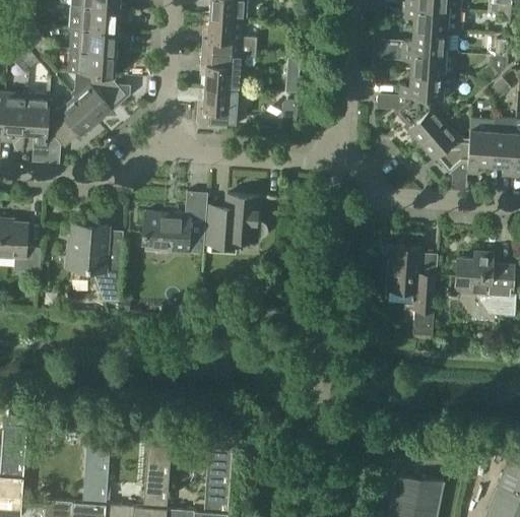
[(70,0),(70,6),(120,9),(120,0),(70,0)]
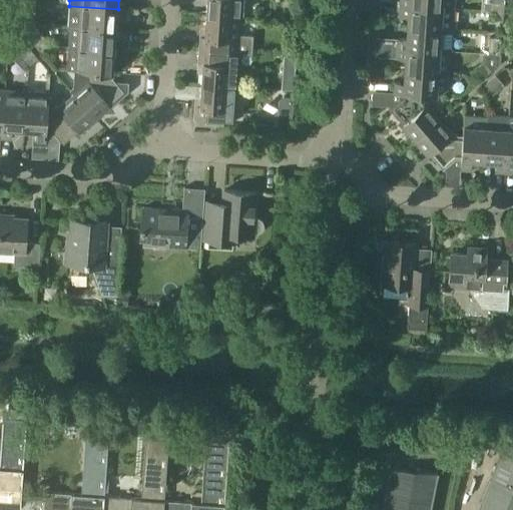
[(207,0),(206,17),(242,19),(243,0),(207,0)]
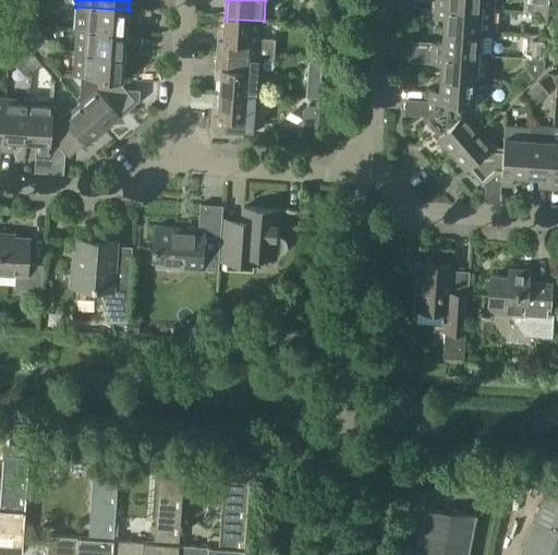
[(495,0),(435,0),(435,8),(495,12),(495,0)]
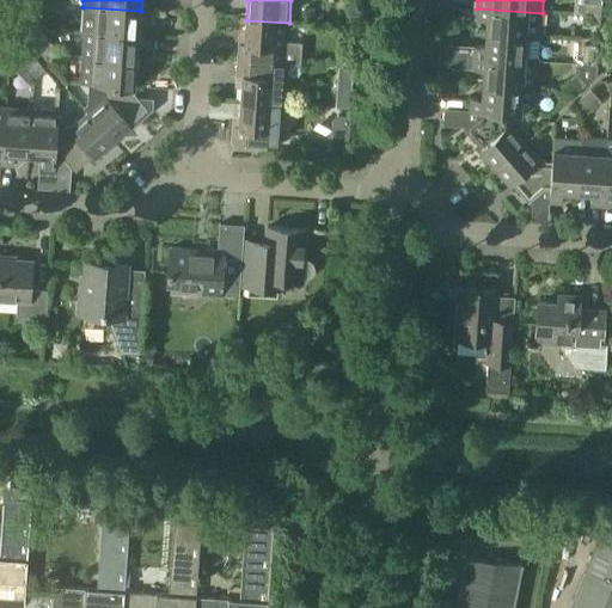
[(588,6),(587,16),(601,17),(603,6),(588,6)]
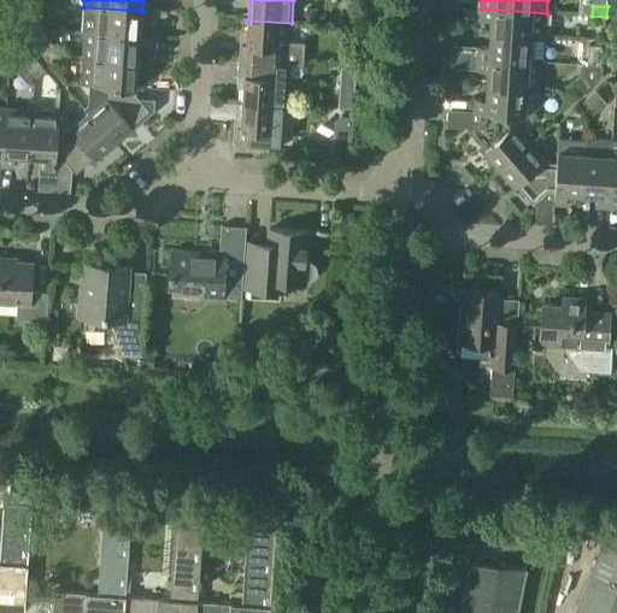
[(94,34),(140,37),(142,11),(83,7),(82,34),(94,34)]
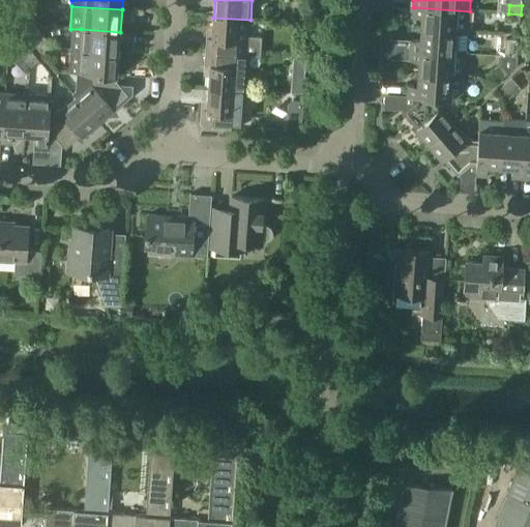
[(470,11),(413,7),(412,18),(422,18),(421,30),(468,33),(470,11)]
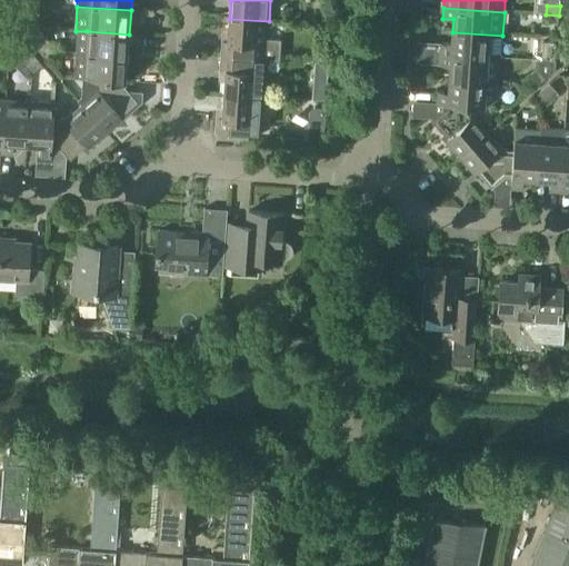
[(546,23),(559,25),(559,16),(546,15),(546,23)]
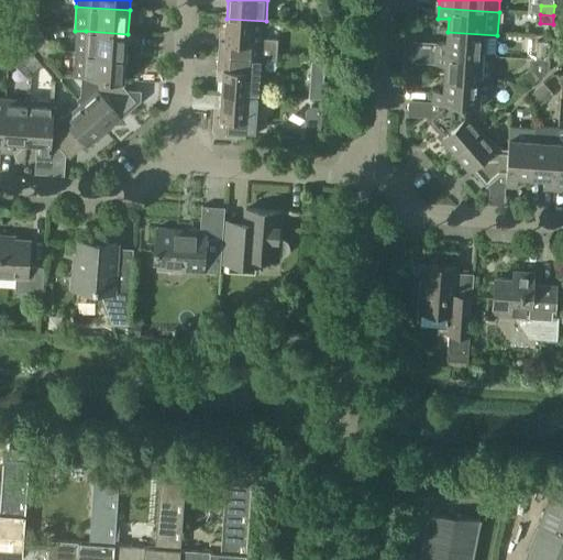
[(37,28),(39,19),(25,18),(24,26),(37,28)]
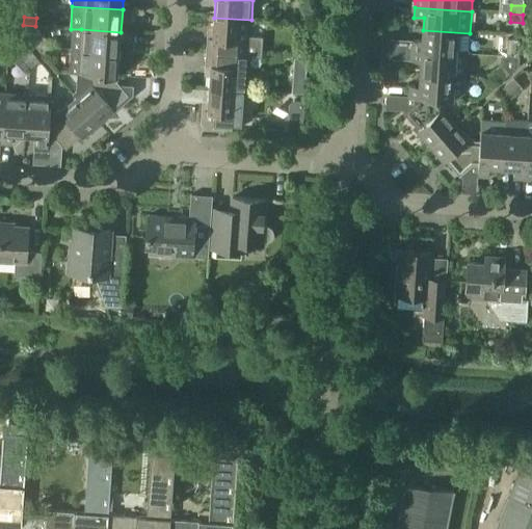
[(214,18),(213,36),(208,36),(207,53),(249,56),(262,57),(264,38),(250,37),(251,20),(214,18)]
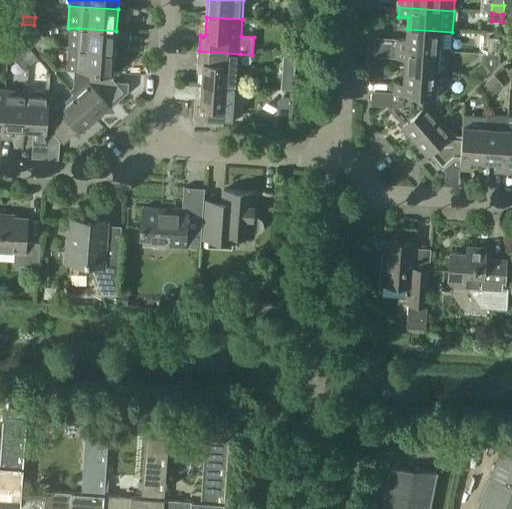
[(116,31),(78,28),(77,50),(115,53),(116,31)]
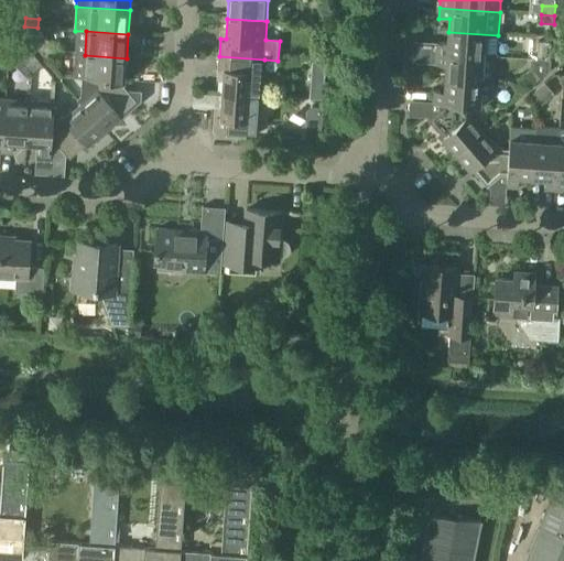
[(447,45),(413,43),(412,53),(495,60),(497,60),(498,35),(448,32),(447,45)]
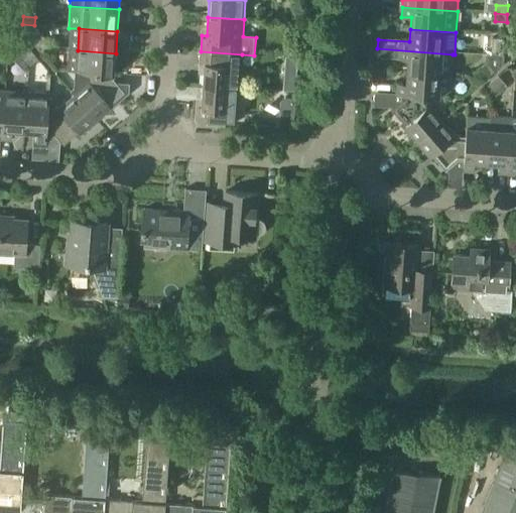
[(1,35),(0,47),(9,48),(10,36),(1,35)]
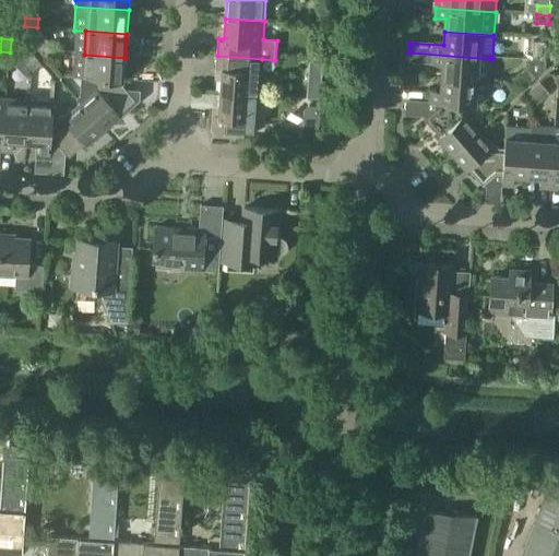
[(45,38),(34,47),(40,55),(50,46),(45,38)]
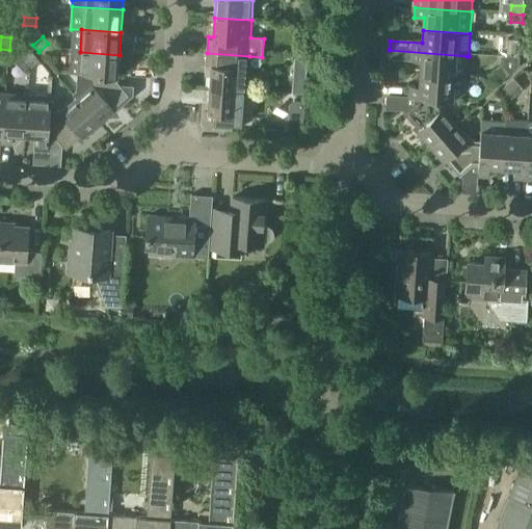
[(522,42),(509,41),(508,50),(521,51),(522,42)]
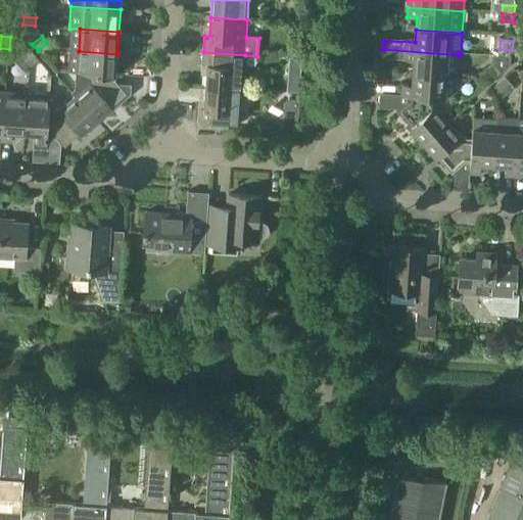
[(44,57),(53,49),(47,43),(38,51),(44,57)]
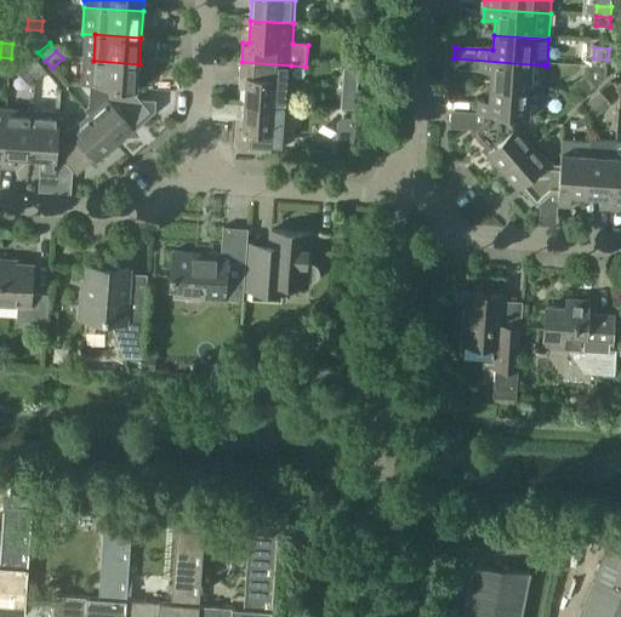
[(22,67),(28,74),(39,66),(33,57),(22,67)]
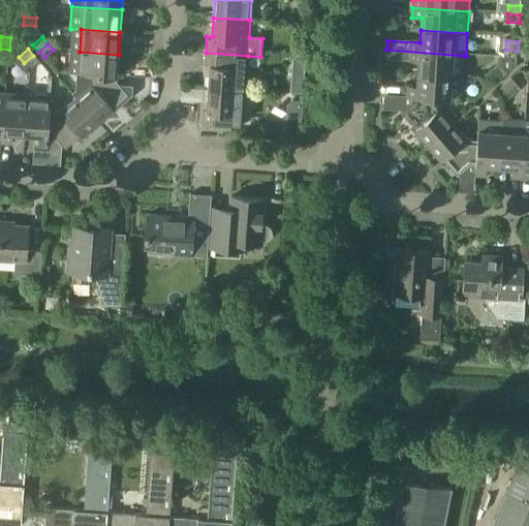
[(464,56),(386,50),(386,60),(418,62),(417,74),(462,78),(464,56)]
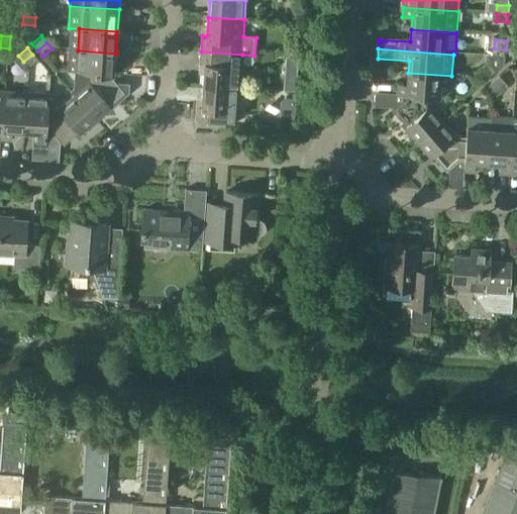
[(493,58),(505,58),(506,49),(494,48),(493,58)]
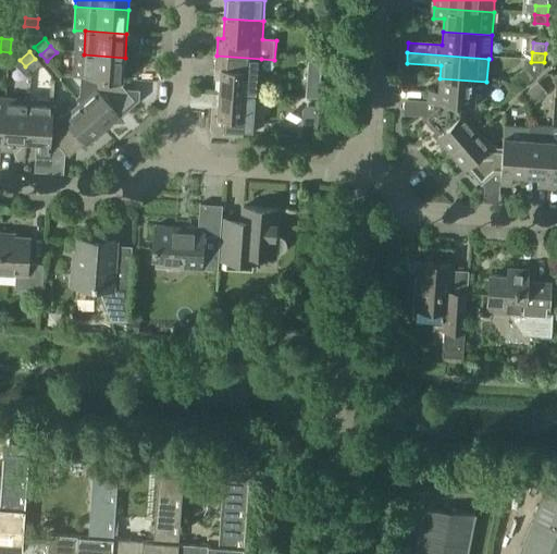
[(75,53),(73,78),(82,78),(98,79),(98,78),(123,81),(125,58),(84,54),(75,53)]
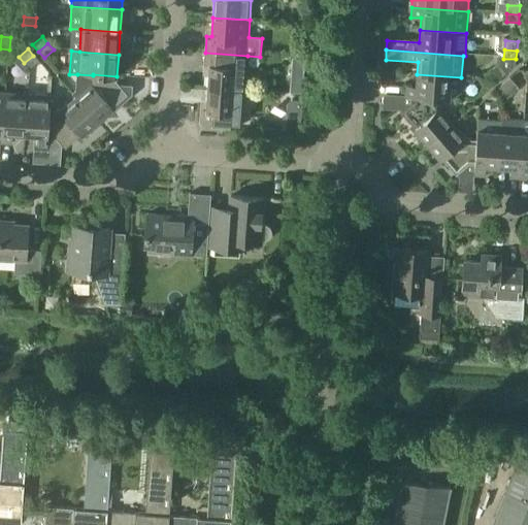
[(205,53),(204,70),(209,70),(207,89),(244,92),(248,56),(205,53)]
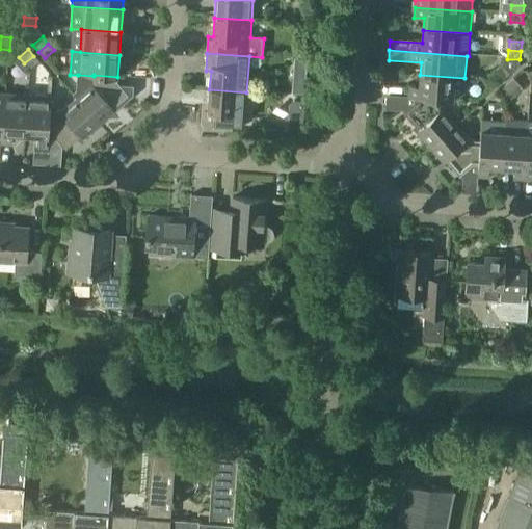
[(30,71),(40,62),(33,56),(24,63),(30,71)]
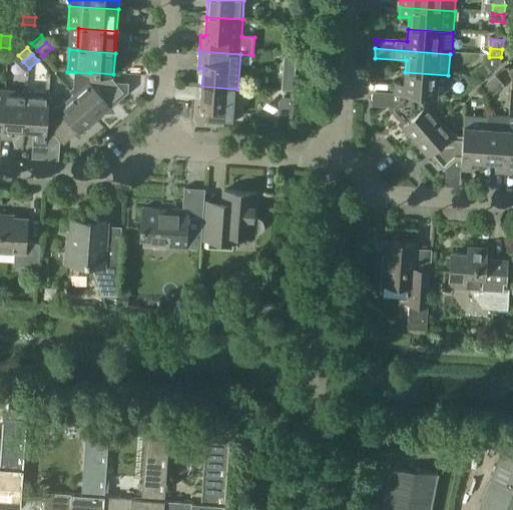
[(483,64),(478,69),(486,78),(501,65),(501,57),(489,57),(483,56),(482,64),(483,64)]
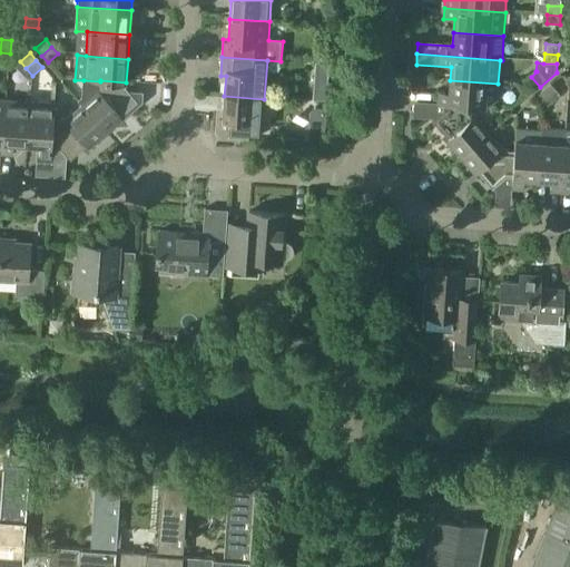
[(524,82),(532,93),(540,87),(531,77),(524,82)]
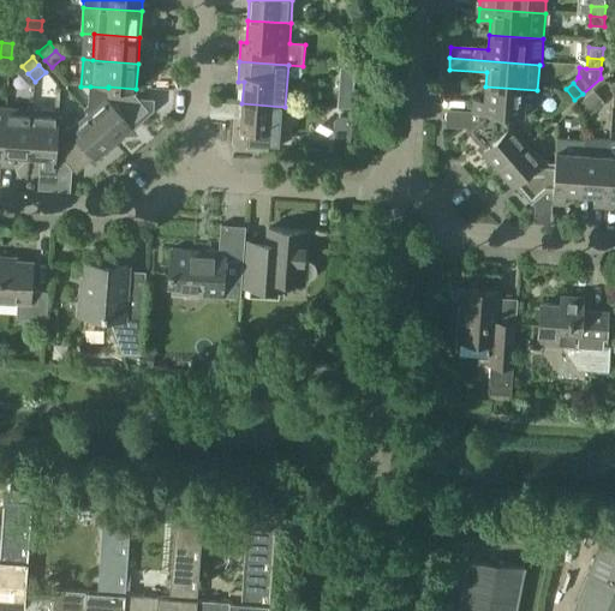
[(131,127),(149,112),(149,95),(136,95),(136,89),(108,87),(108,88),(107,100),(88,115),(114,145),(115,145),(133,130),(131,127)]
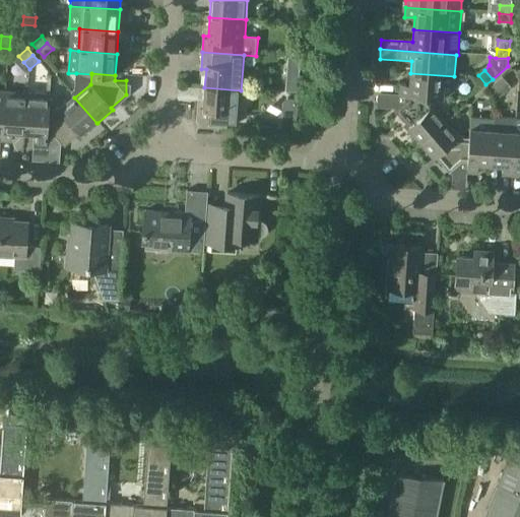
[(400,85),(399,95),(409,97),(409,95),(434,98),(443,99),(453,100),(454,76),(410,73),(409,85),(400,85)]
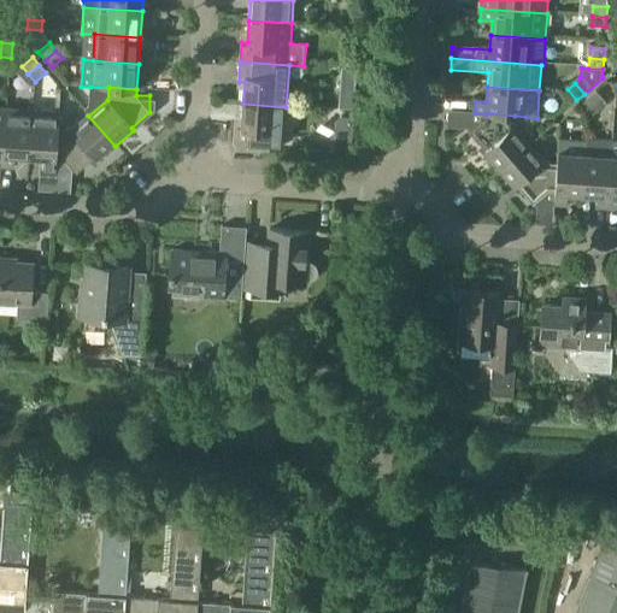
[(606,104),(597,93),(589,100),(599,111),(606,104)]
